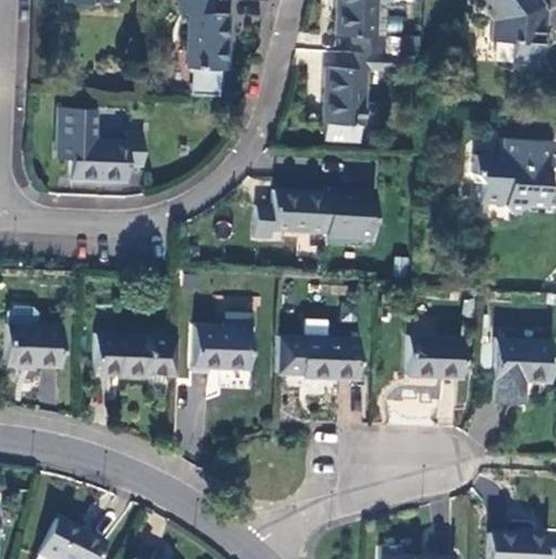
[(215,14),(216,0),(183,0),(183,14),(192,14),(190,69),(230,70),(232,15),(215,14)]
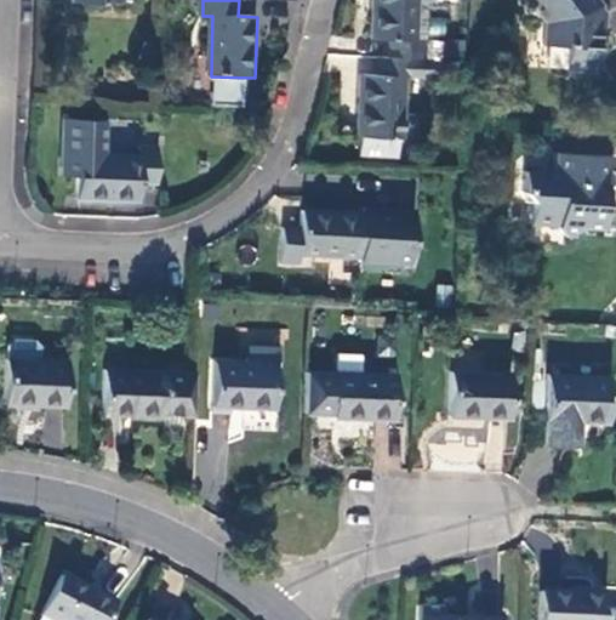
[(394,40),(393,60),(431,62),(431,41),(420,41),(421,0),(375,0),(374,38),(394,40)]
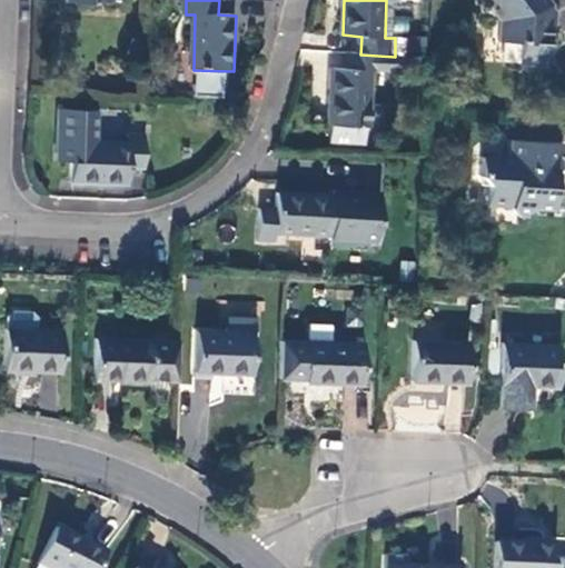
[(487,0),(501,19),(501,40),(521,41),(522,62),(547,63),(548,42),(559,26),(545,16),(545,0),(487,0)]
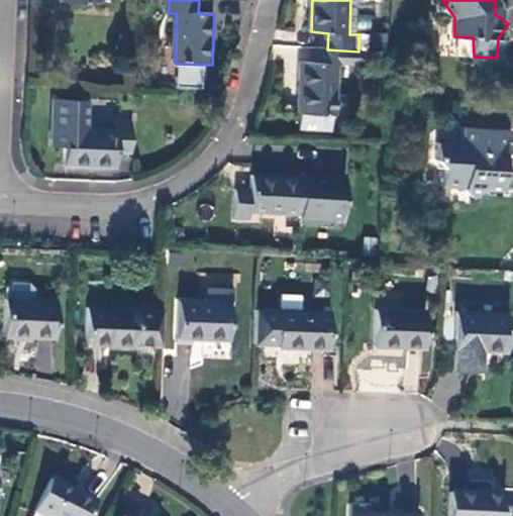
[(369,67),(369,52),(358,52),(327,49),(318,48),(318,65),(303,64),(300,114),(302,115),(302,132),(334,134),(335,116),(337,117),(339,66),(369,67)]
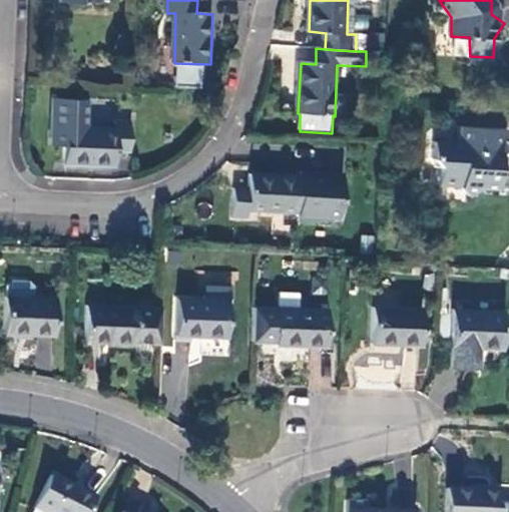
[(118,129),(68,127),(67,162),(118,165),(117,149),(133,150),(134,121),(118,121),(118,129)]
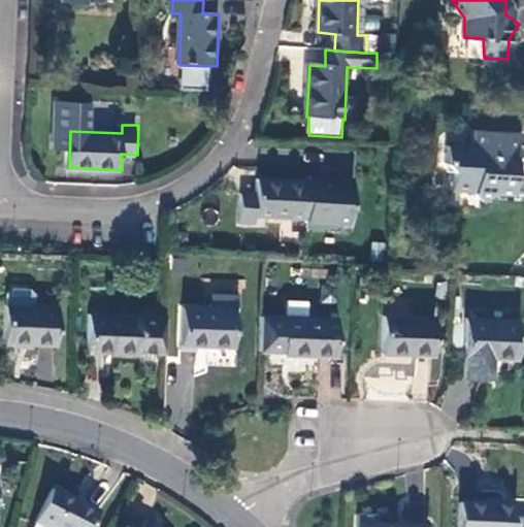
[(523,133),(476,130),(475,147),(449,146),(448,163),(454,171),(454,191),(476,192),(486,201),(494,194),(514,195),(515,169),(506,169),(506,156),(516,156),(523,157),(523,133)]
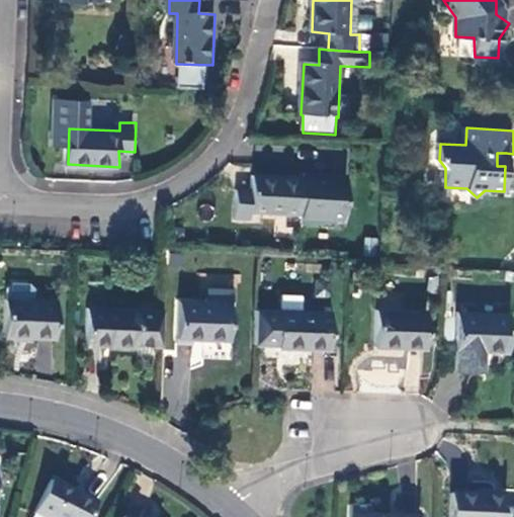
[(505,166),(506,153),(497,153),(497,166),(505,166)]
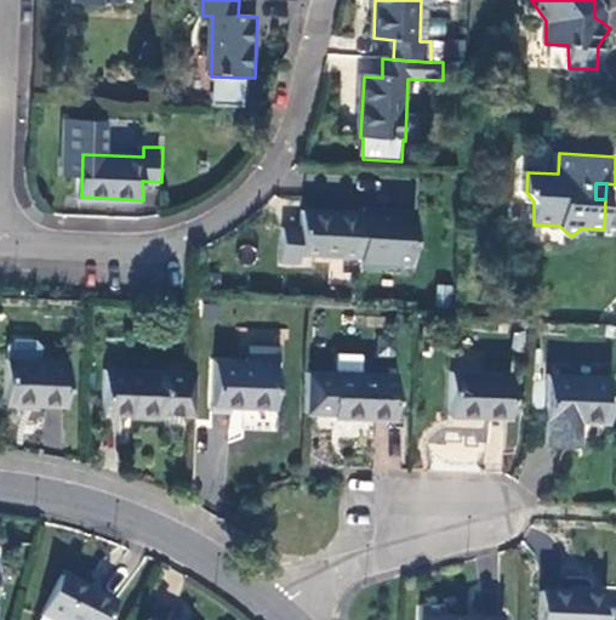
[(365,260),(364,265),(416,267),(420,214),(368,210),(368,215),(306,211),(304,231),(286,229),(284,266),(304,267),(304,256),(365,260)]
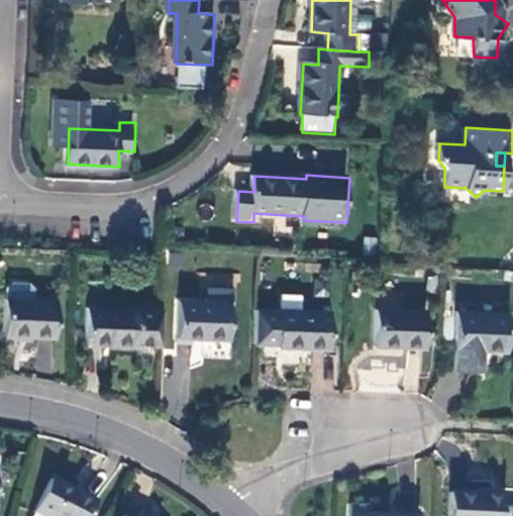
[(283,295),(282,310),(302,311),(303,295),(283,295)]
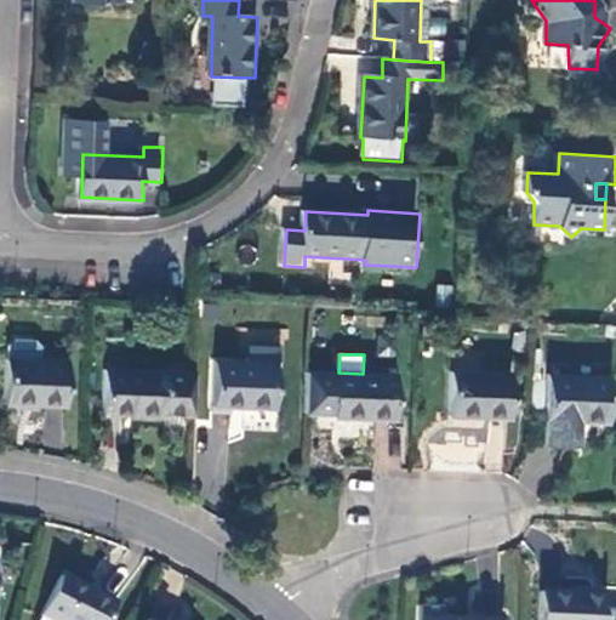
[(72,363),(11,360),(7,404),(70,407),(72,363)]
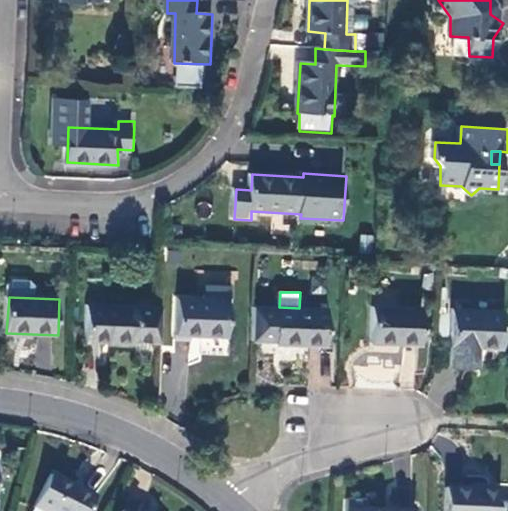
[(231,300),(181,298),(180,334),(229,336),(231,300)]
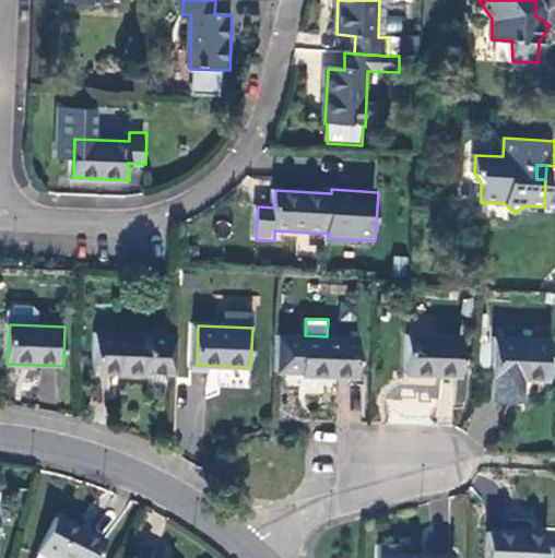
[(151,372),(178,375),(180,336),(98,333),(97,372),(151,376),(151,372)]
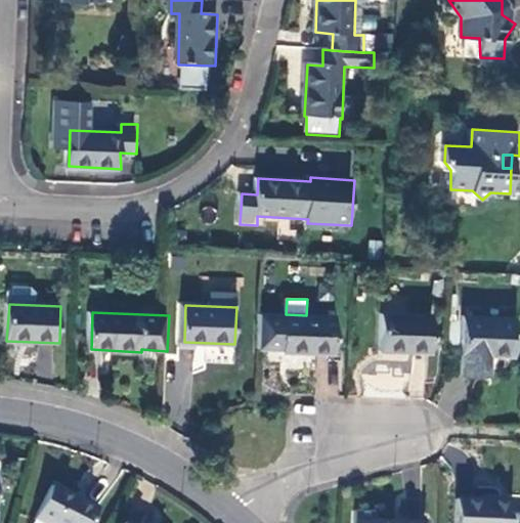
[(286,314),(262,313),(260,350),(284,351),(283,367),(316,369),(317,354),(335,354),(337,317),(306,315),(286,314)]
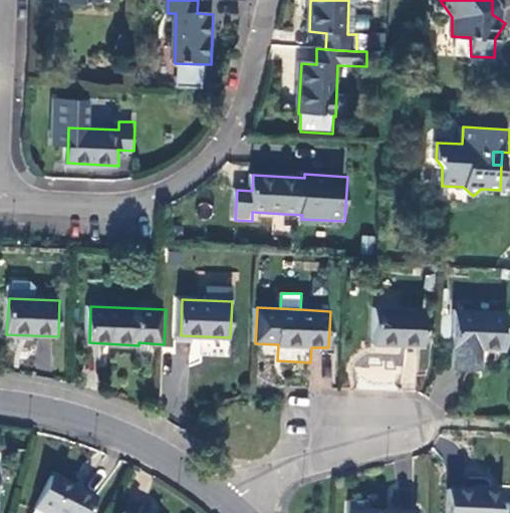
[(424,309),(374,308),(373,344),(423,345),(424,309)]
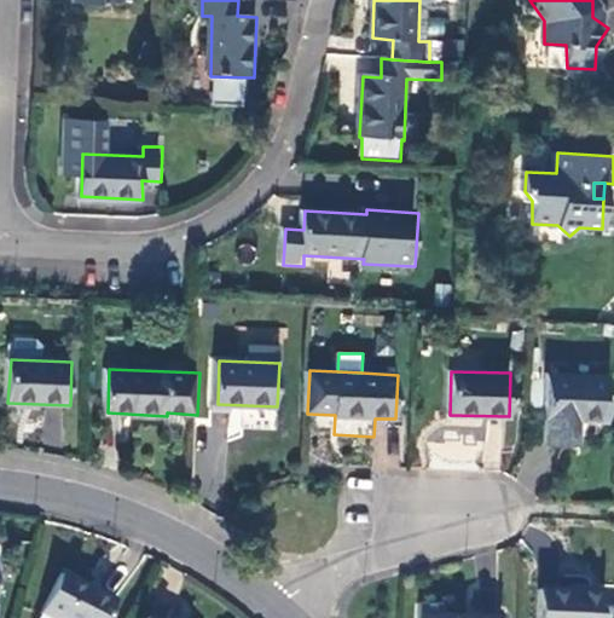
[(549,375),(545,443),(579,445),(579,420),(606,420),(608,376),(549,375)]
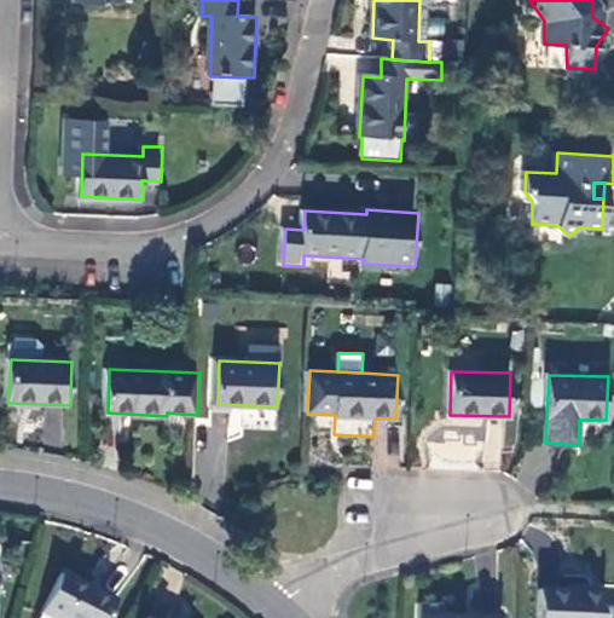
[(113,617),(120,604),(64,576),(42,616),(46,617),(113,617)]
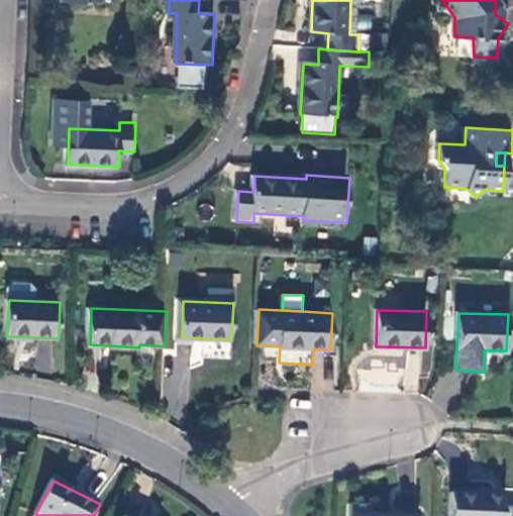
[(506,497),(451,495),(450,515),(505,515),(506,512),(506,497)]
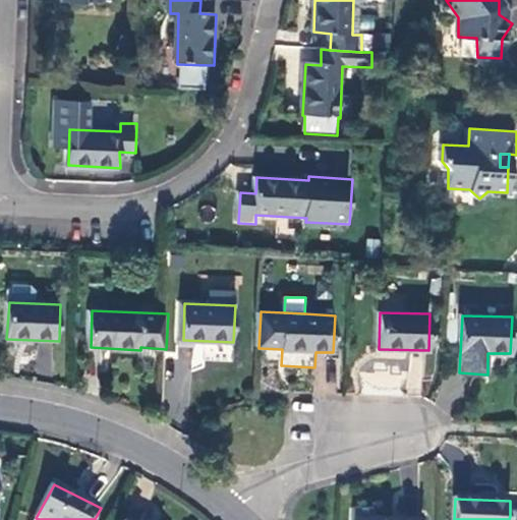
[(375,519),(376,512),(356,511),(355,519),(375,519)]
